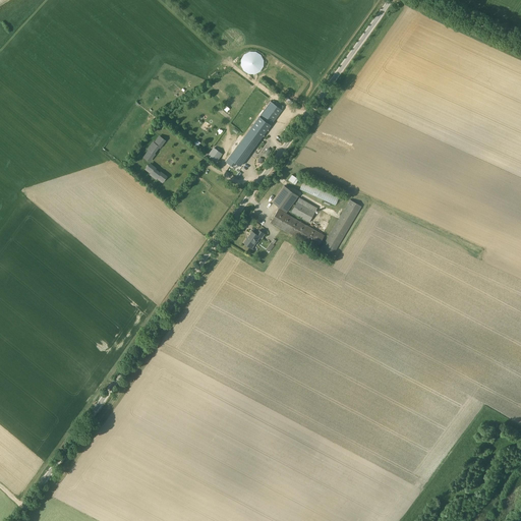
[(261,66),(262,64),(261,63),(261,61),(259,59),(258,58),(256,57),(255,56),(253,56),(251,55),(250,56),(248,56),(246,57),(245,58),(244,60),(244,61),(243,63),(243,65),(243,66),(244,68),(245,70),(246,71),(248,72),(249,73),(250,73),(252,73),(254,73),(256,72),(257,72),(258,70),(259,69),(261,68),(261,66)]
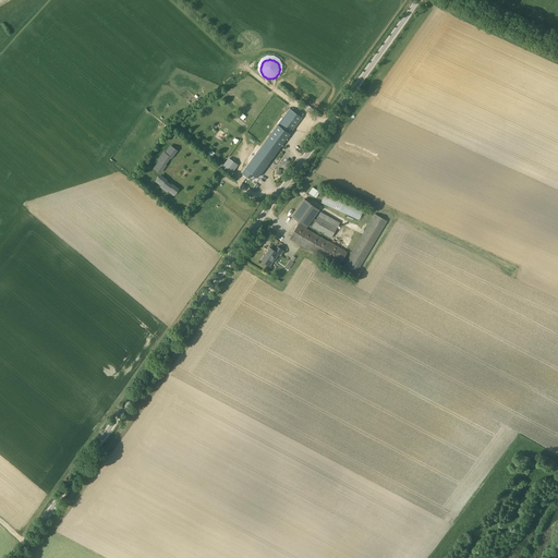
[(257,153),(269,161),(280,146),(304,113),(299,110),(296,113),(290,108),(278,125),(268,137),(257,153)]
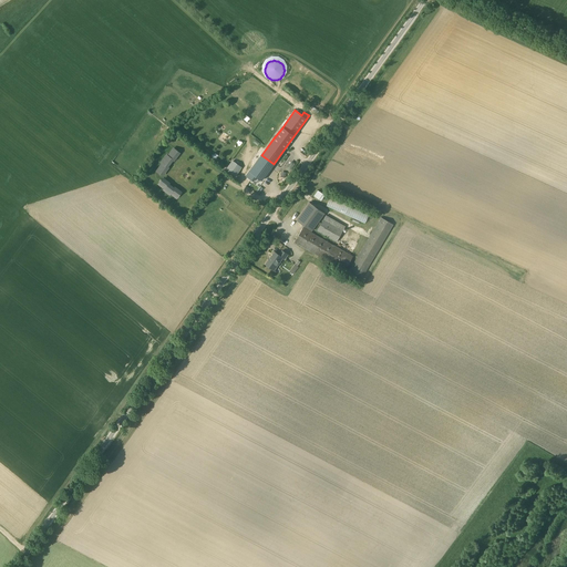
[(172,160),(173,160),(178,153),(174,148),(168,156),(172,160)]
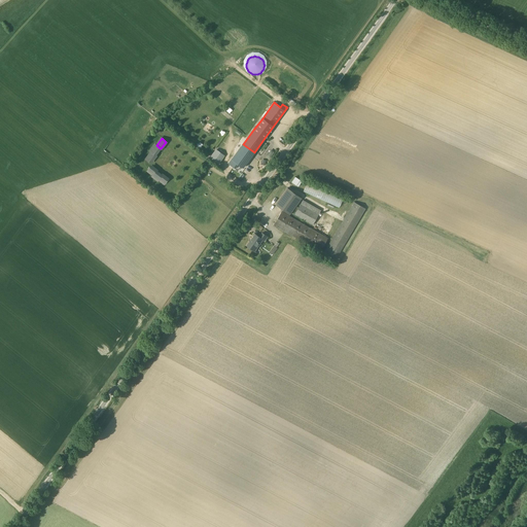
[(151,152),(154,154),(160,148),(156,145),(155,144),(149,151),(151,152)]
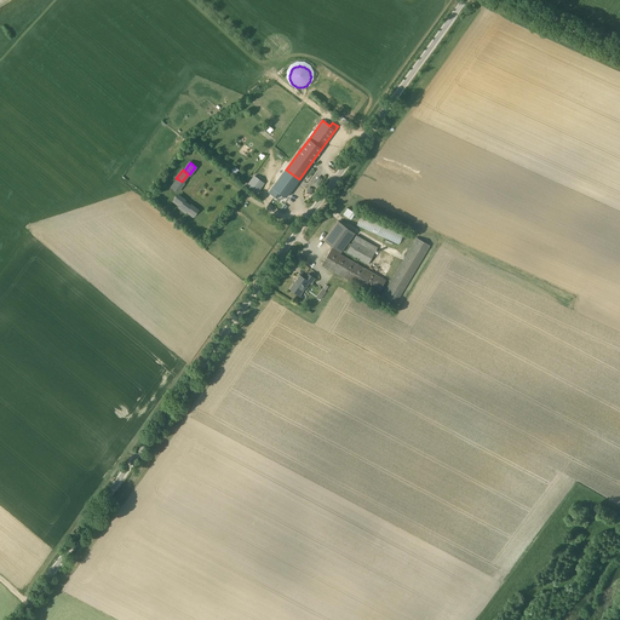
[(299,179),(286,170),(274,185),(268,193),(276,199),(281,194),(286,197),(299,179)]
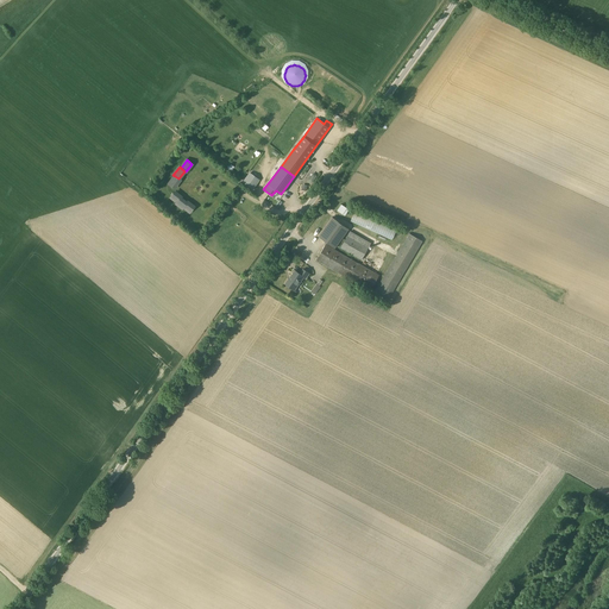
[(243,182),(252,189),(259,181),(250,174),(243,182)]
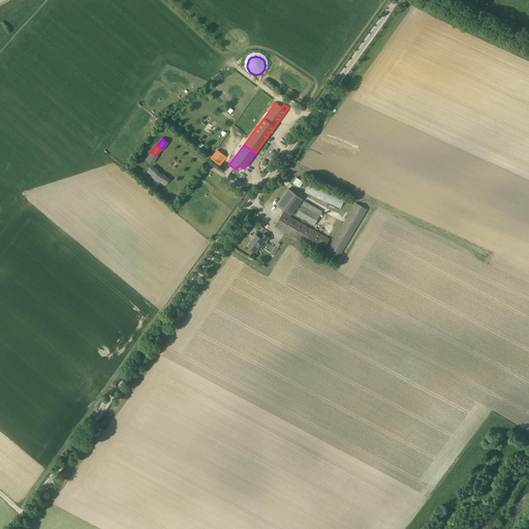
[(147,160),(151,163),(156,156),(155,155),(152,153),(147,160)]
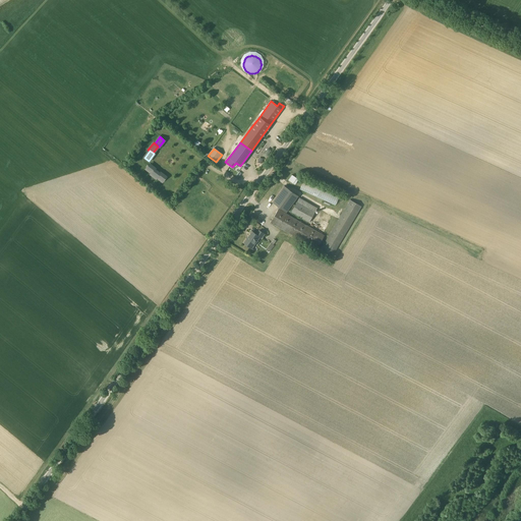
[(145,168),(147,170),(152,173),(154,170),(155,169),(149,164),(145,168)]
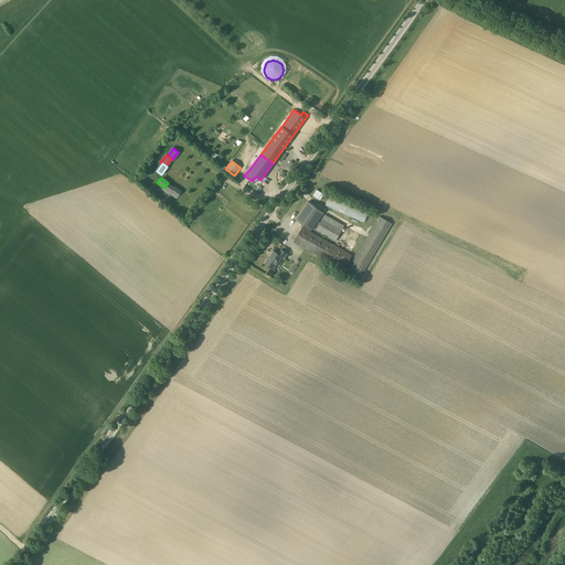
[(167,184),(164,188),(164,189),(163,190),(169,194),(170,193),(173,189),(167,184)]
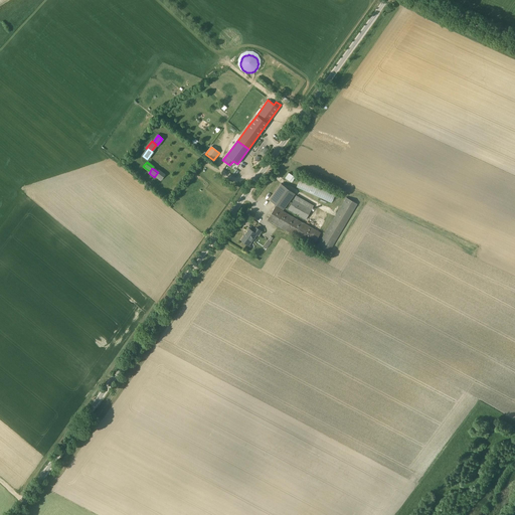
[(155,176),(161,180),(164,175),(158,171),(158,172),(155,176)]
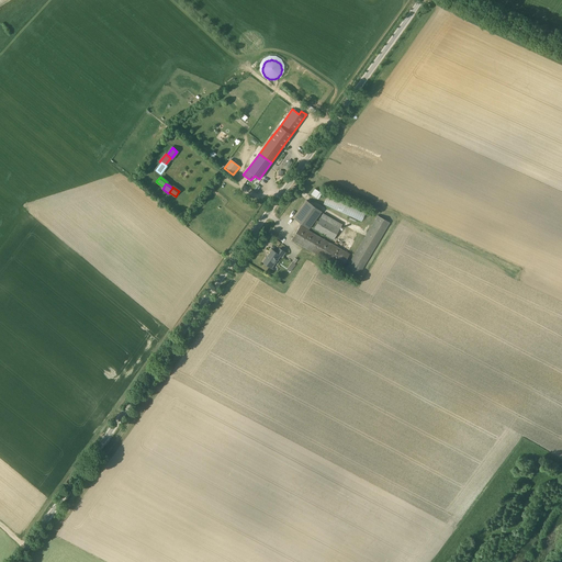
[(315,189),(311,194),(318,199),(322,194),(319,193),(319,192),(315,189)]
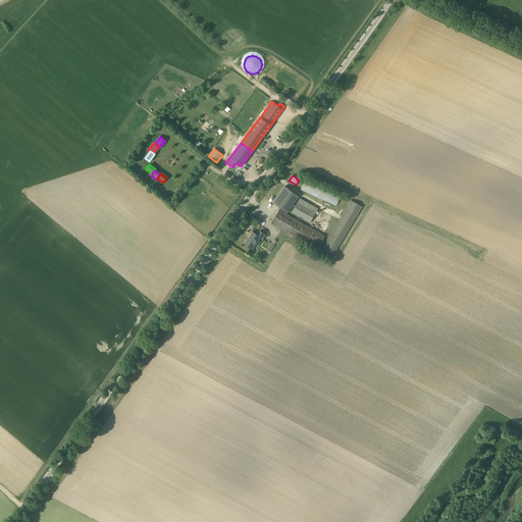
[(299,190),(335,205),(340,196),(303,180),(299,190)]
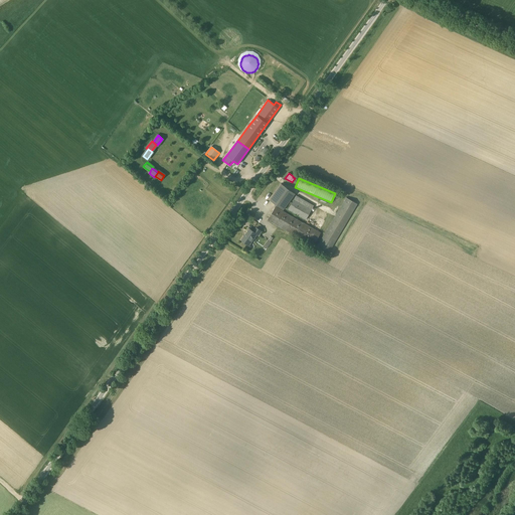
[(281,184),(270,200),(283,210),(295,194),(281,184)]
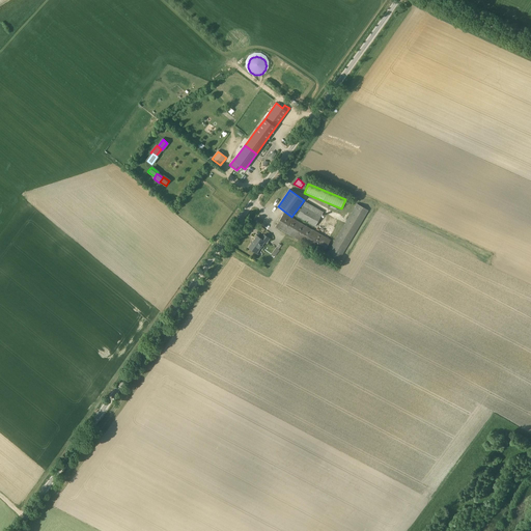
[(305,201),(297,216),(315,227),(324,212),(305,201)]
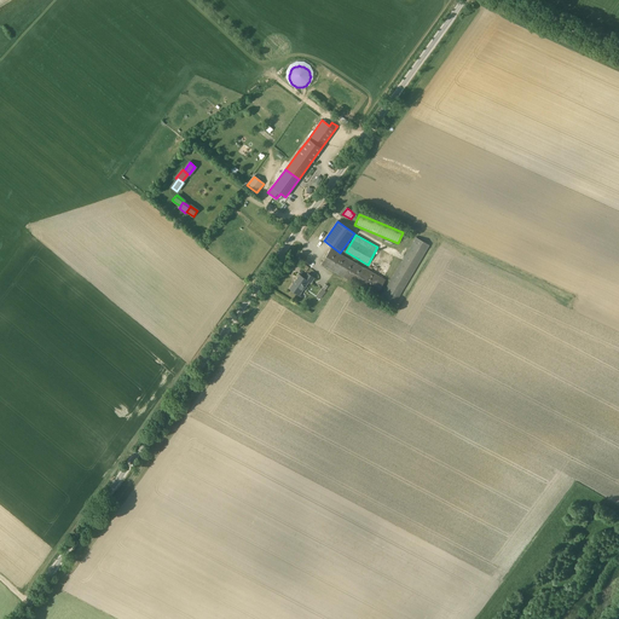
[(393,306),(429,246),(416,237),(380,299),(393,306)]
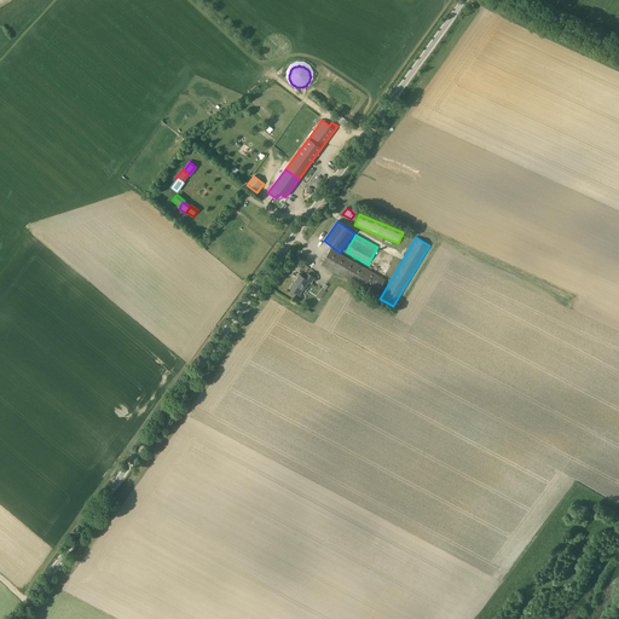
[(385,279),(331,248),(322,264),(356,284),(353,288),(357,290),(358,288),(359,289),(360,287),(376,296),(385,279)]
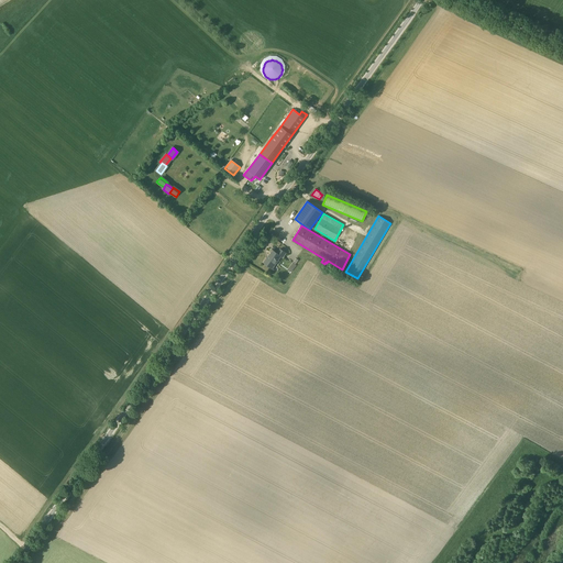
[(283,257),(286,253),(279,249),(276,253),(273,250),(264,263),(271,267),(276,260),(277,261),(280,256),(283,257)]
